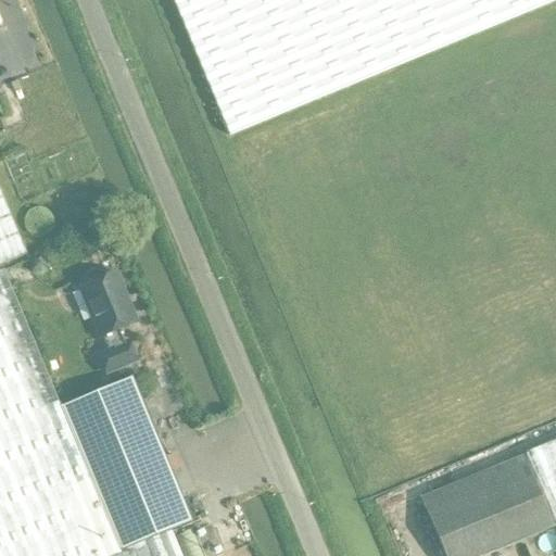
[(555,0),(172,0),(228,136),(555,0)]
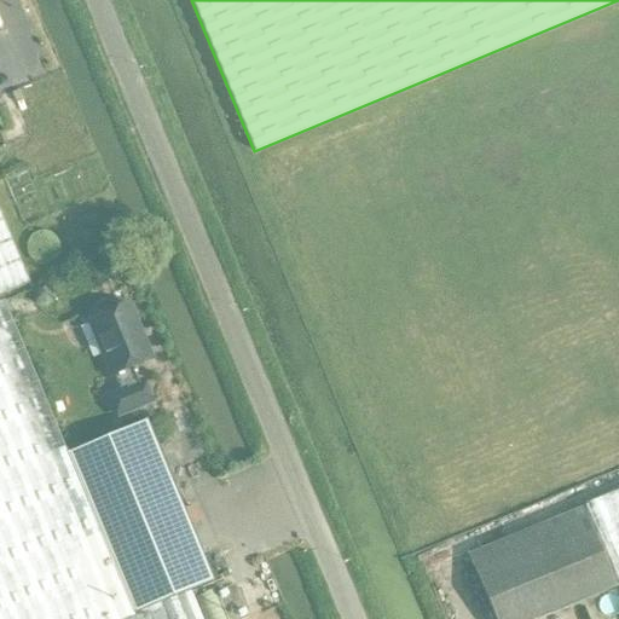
[(0,296),(29,285),(0,215),(0,296)]
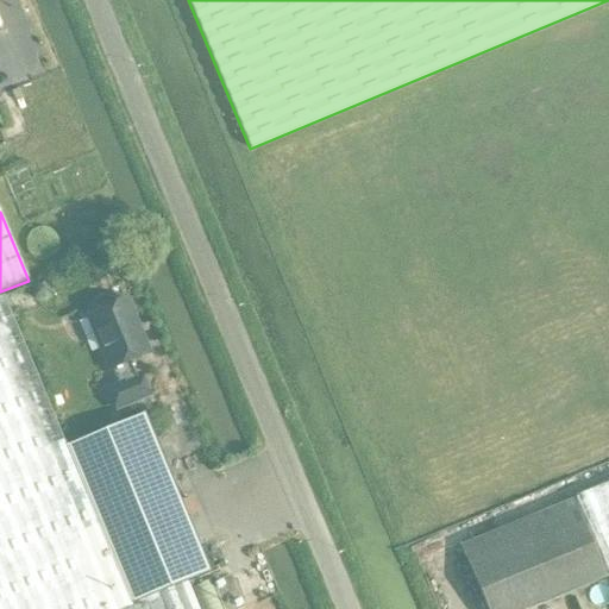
[(211,573),(144,414),(66,449),(2,296),(0,296),(0,608),(198,608),(188,584),(211,573)]
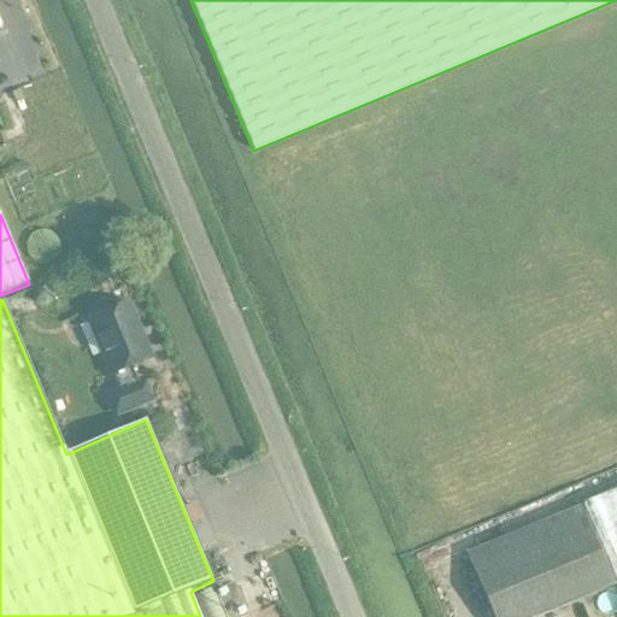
[(145,362),(131,330),(136,328),(127,304),(116,309),(113,304),(109,301),(100,305),(98,310),(99,315),(88,319),(111,375),(112,375),(119,391),(109,395),(117,415),(150,400),(142,381),(137,383),(130,368),(145,362)]
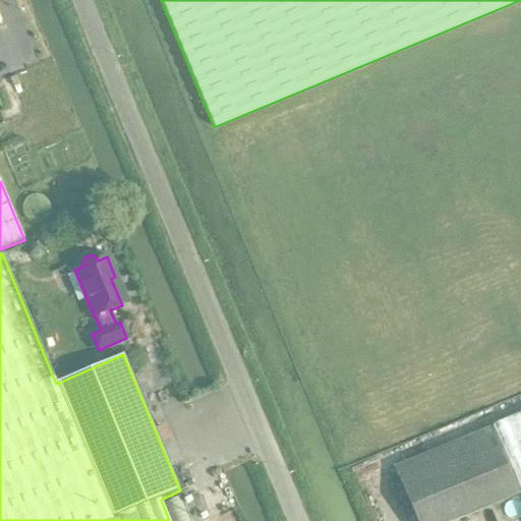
[(494,426),(394,468),(415,520),(454,520),(520,494),(520,495),(520,413),(493,425),(494,426)]
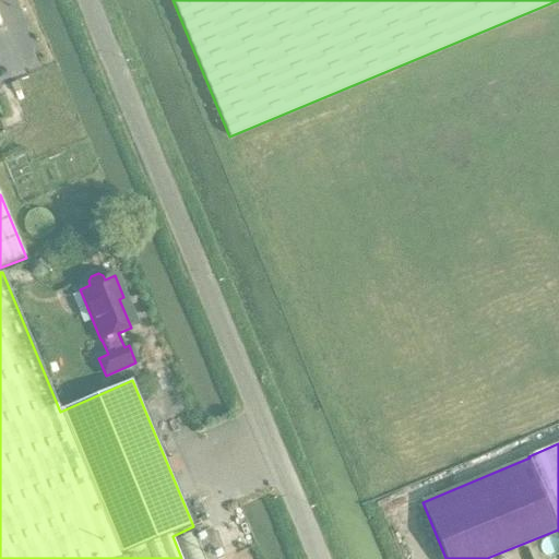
[(194,537),(203,558),(223,558),(212,530),(194,537)]
